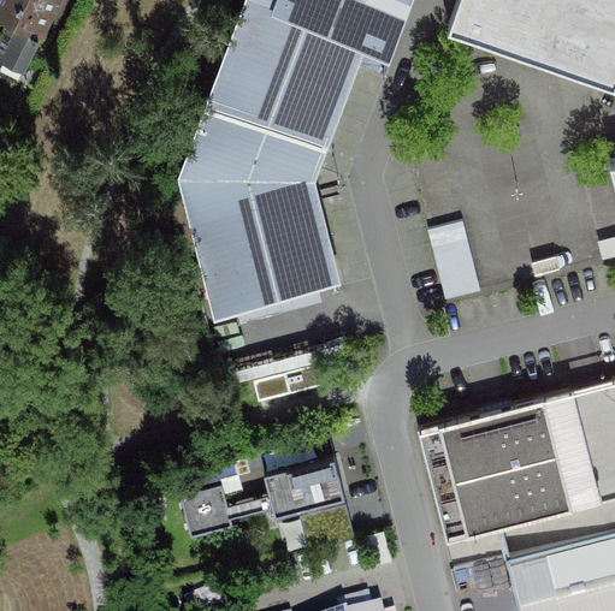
[(0,18),(40,37),(57,0),(0,0),(0,18)]
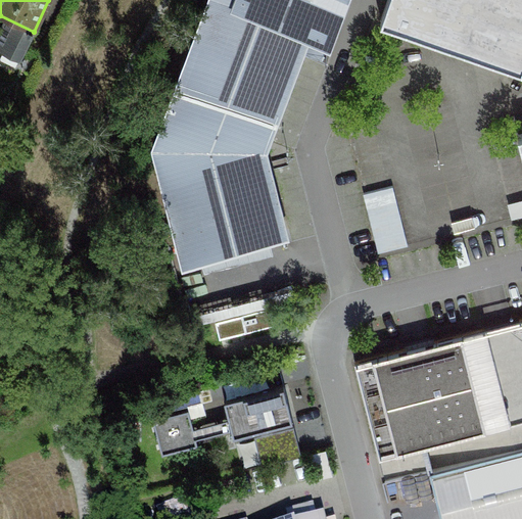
[(234,0),(217,0),(159,148),(188,260),(282,235),(259,153),(298,53),(314,59),(323,36),(325,37),(339,0),(242,0),(241,3),(234,0)]
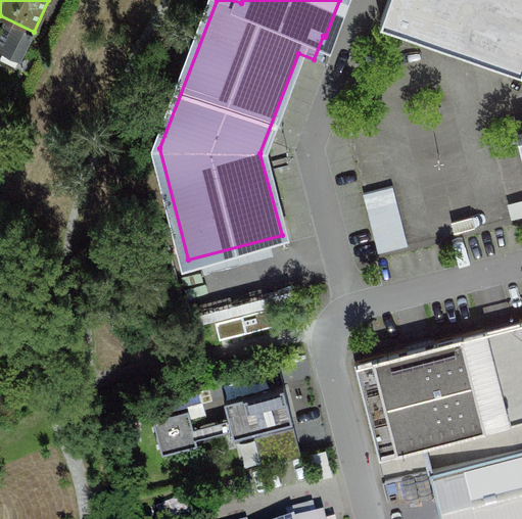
[(521,0),(389,0),(380,27),(521,76),(521,138),(518,140),(521,153),(521,0)]
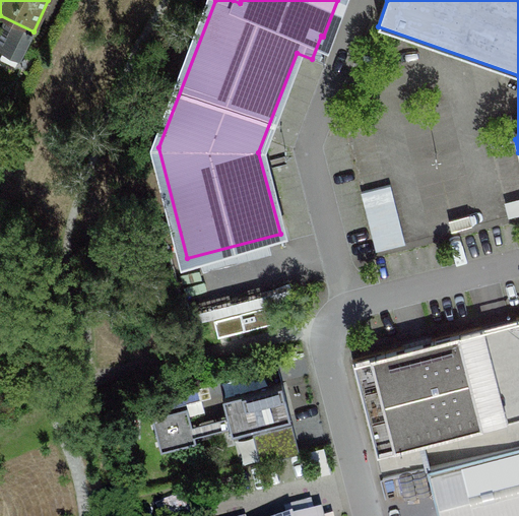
[(394,204),(366,211),(378,256),(406,248),(394,204)]
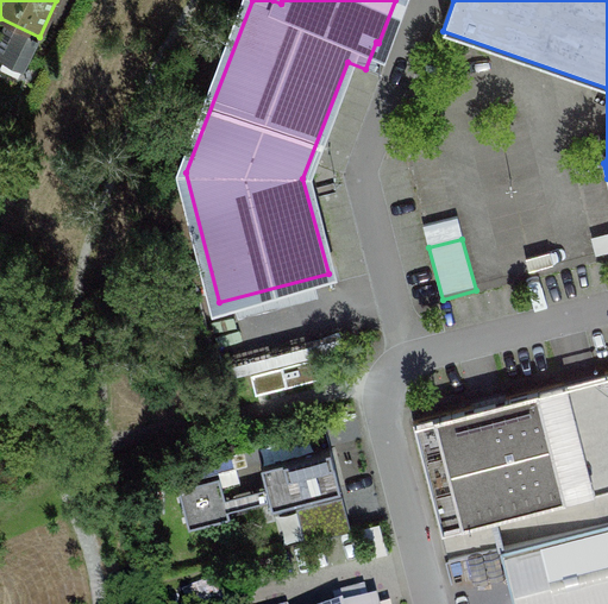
[(252,379),(257,401),(320,384),(314,364),(252,379)]
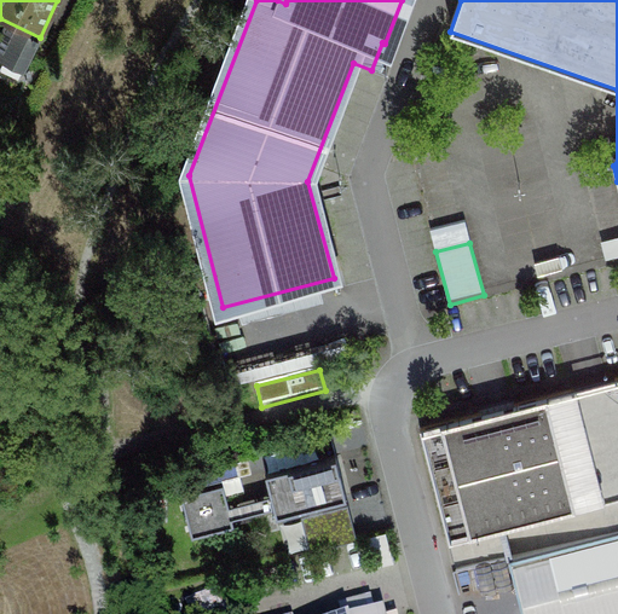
[(617,534),(617,383),(547,401),(576,513),(501,532),(508,563),(617,534)]
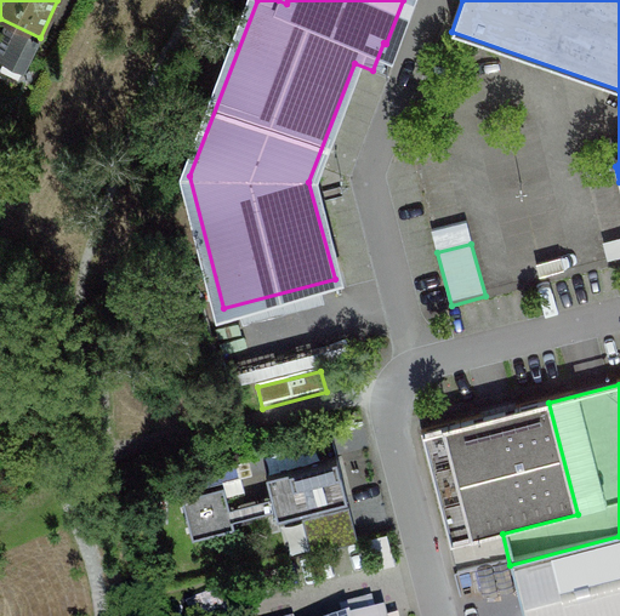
[(421,437),(449,547),(502,534),(578,514),(549,403),(421,437)]
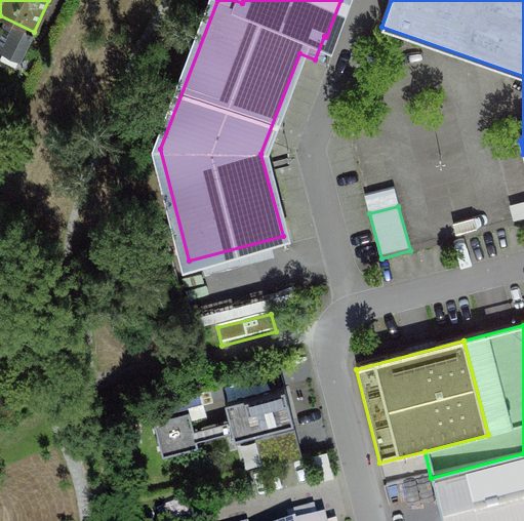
[(294,426),(284,390),(225,405),(234,441),(294,426)]
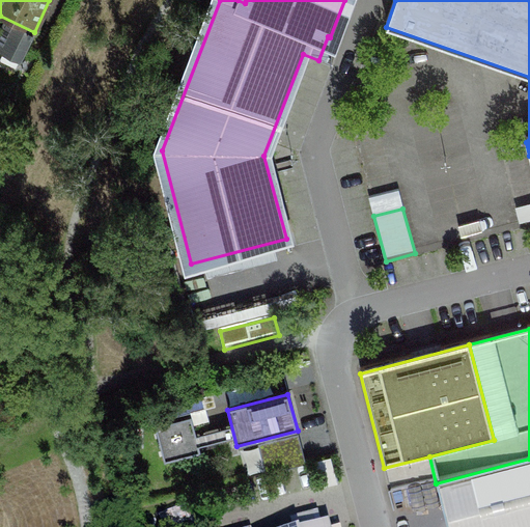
[(192,419),(155,430),(165,465),(201,455),(192,419)]
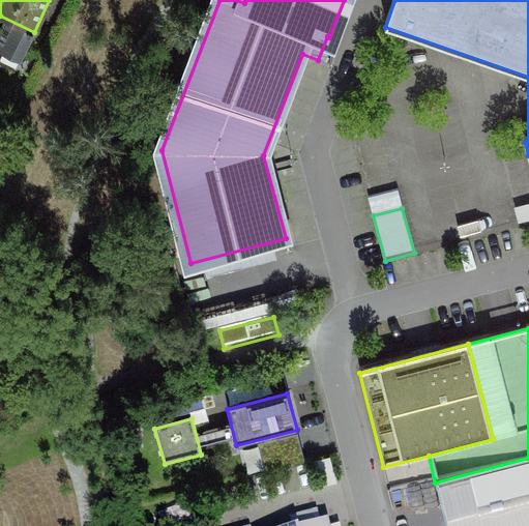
[(298,435),(262,445),(270,476),(306,466),(298,435)]
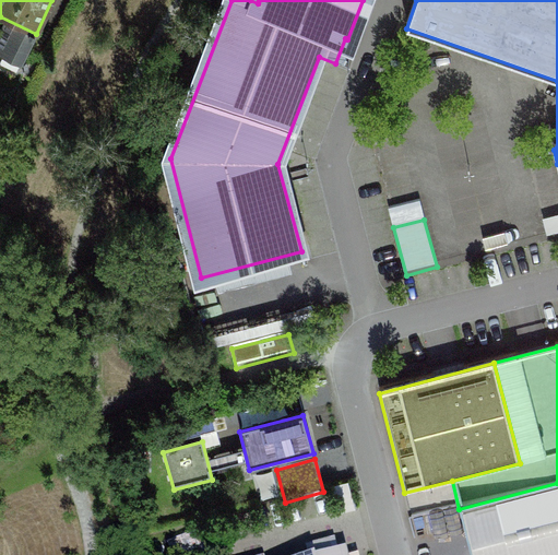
[(557,554),(557,483),(459,509),(471,554),(557,554)]
